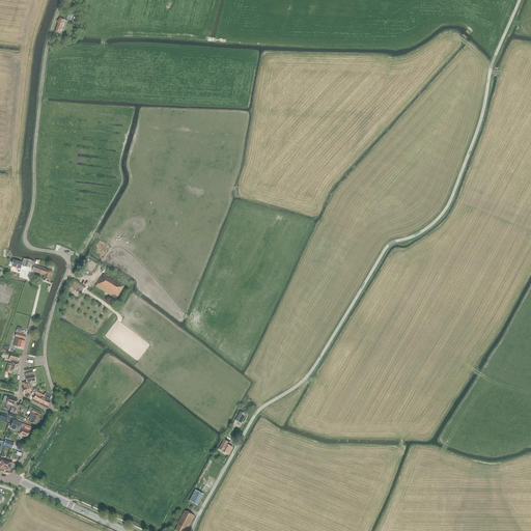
[(67,21),(60,18),(55,32),(62,35),(67,21)]
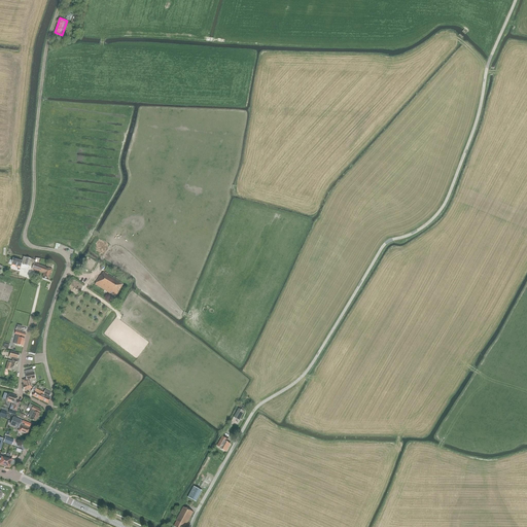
[(28,267),(31,259),(23,257),(22,260),(16,259),(18,258),(14,257),(13,258),(12,261),(9,260),(8,264),(11,265),(20,268),(21,265),(28,267)]
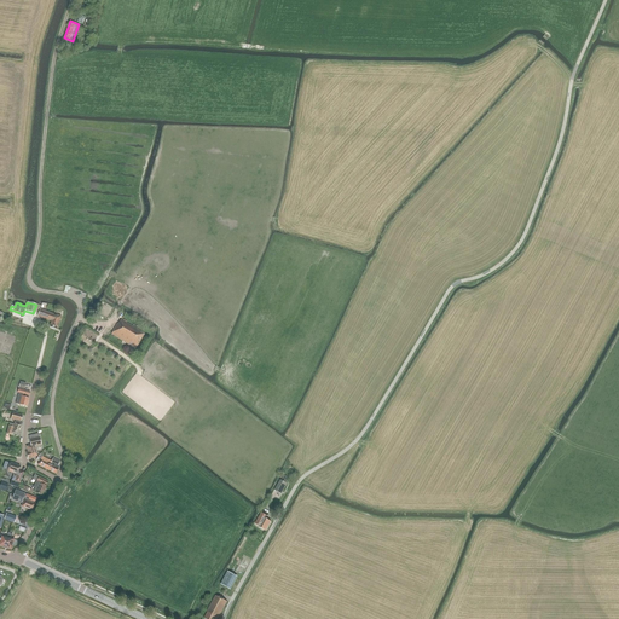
[(41,306),(36,305),(34,313),(38,314),(38,316),(51,322),(50,327),(57,329),(61,317),(40,310),(41,306)]
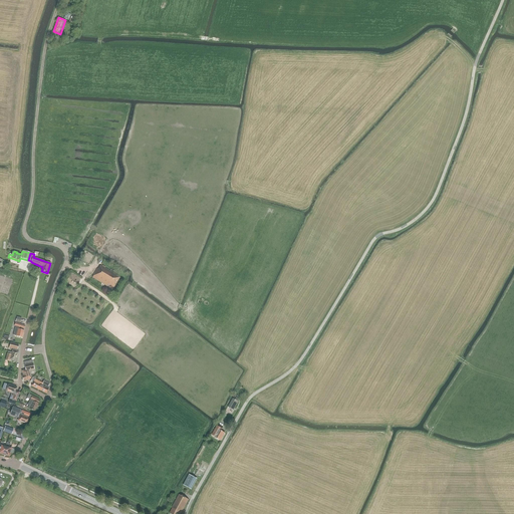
[(98,269),(97,269),(92,277),(112,289),(119,277),(100,266),(98,269)]
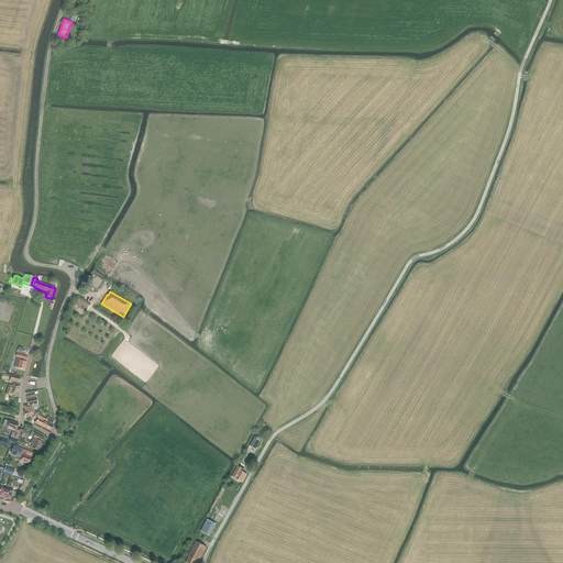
[(18,357),(14,367),(24,370),(26,362),(21,361),(22,359),(28,360),(28,357),(18,354),(17,357),(18,357)]
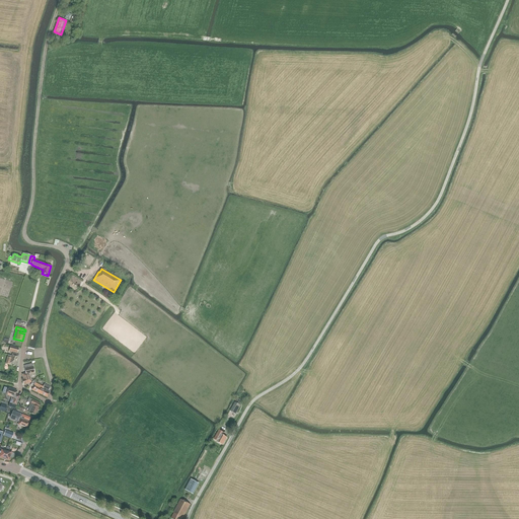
[(13,352),(11,356),(8,355),(8,357),(7,357),(5,364),(9,365),(10,363),(16,365),(18,356),(16,355),(18,349),(10,346),(9,351),(13,352)]
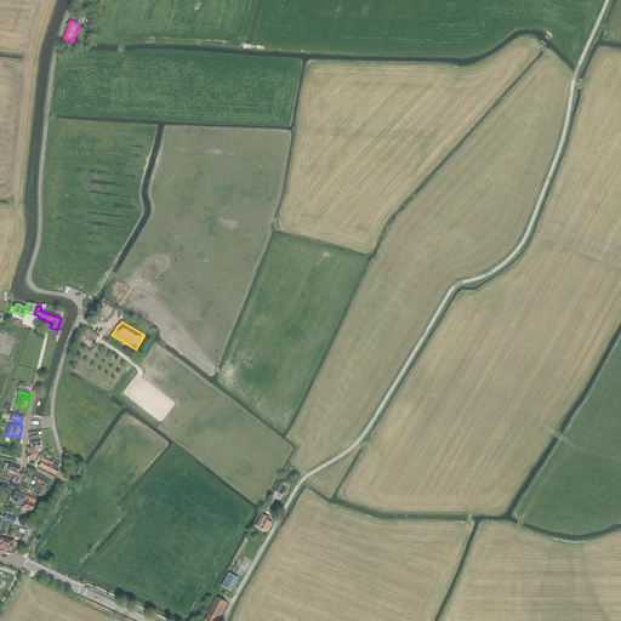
[(29,440),(30,445),(30,446),(26,448),(28,454),(27,455),(28,461),(38,457),(34,449),(41,446),(40,438),(29,440)]
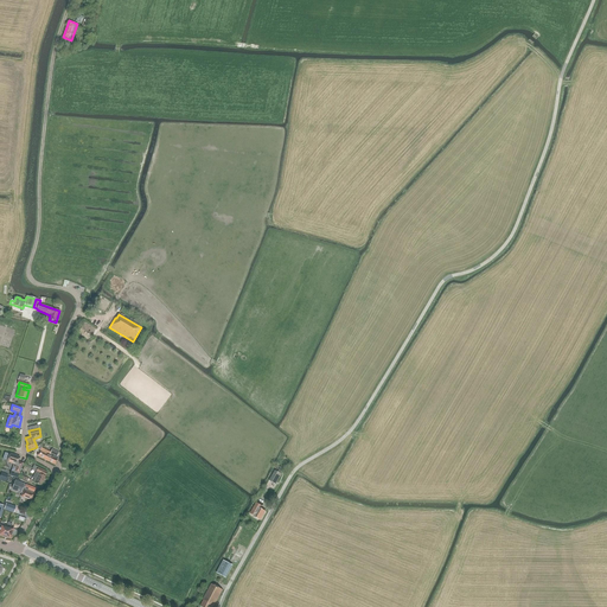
[(49,452),(42,448),(42,447),(39,446),(36,451),(38,453),(37,455),(56,465),(58,460),(57,460),(58,458),(57,457),(59,453),(52,449),(51,453),(49,452)]
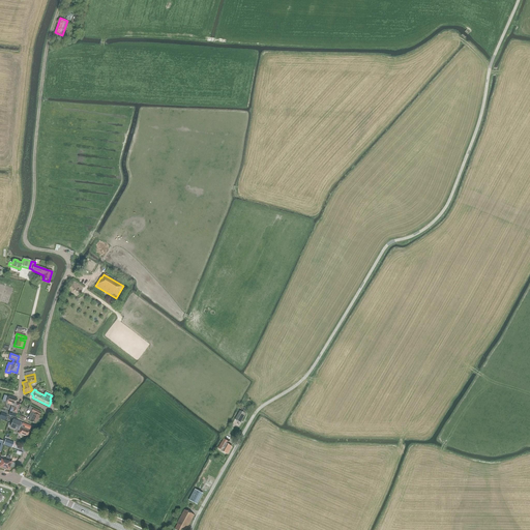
[(11,405),(8,413),(8,415),(16,417),(19,407),(20,404),(16,403),(17,400),(8,396),(4,395),(2,402),(6,403),(11,405)]
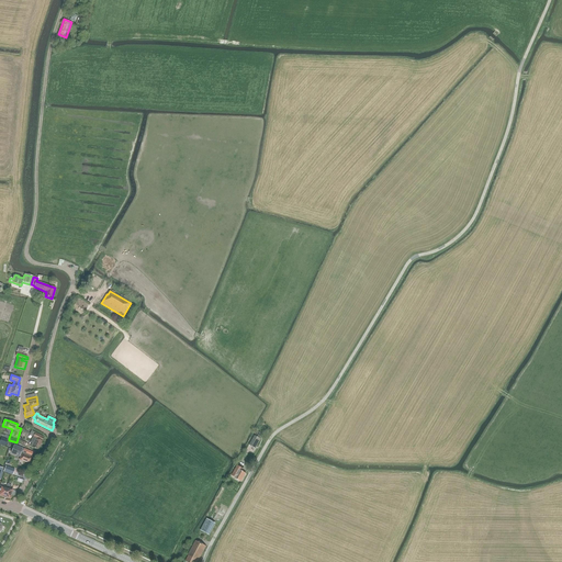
[(30,442),(32,444),(30,446),(37,450),(44,437),(35,433),(31,430),(30,435),(33,436),(30,442)]
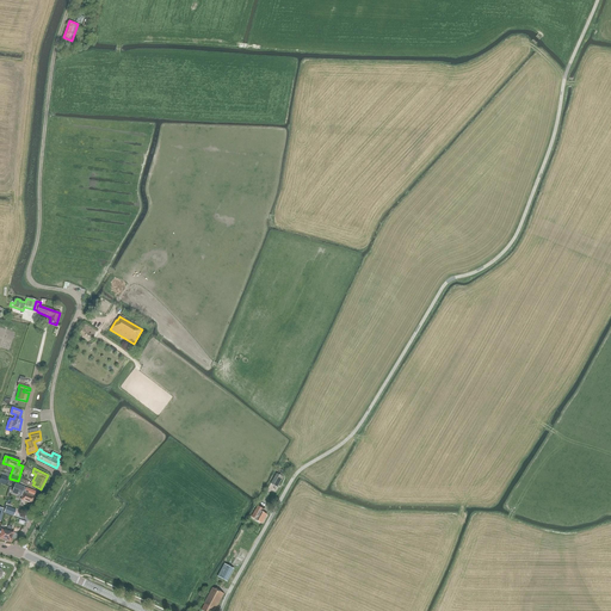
[(281,471),(278,475),(277,474),(271,483),(277,487),(283,477),(282,476),(283,473),(281,471)]
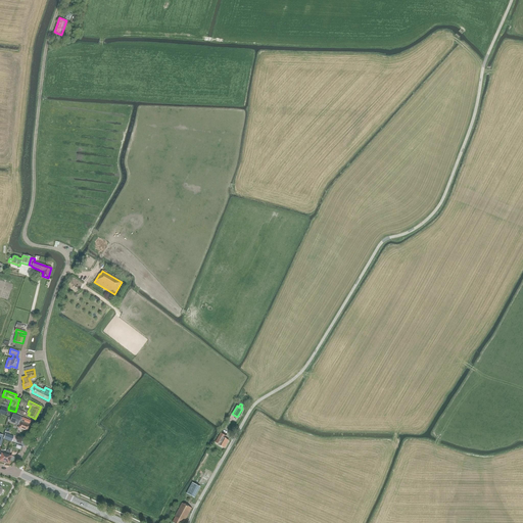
[(31,421),(21,418),(13,415),(10,422),(19,425),(18,428),(28,431),(30,425),(29,424),(31,421)]
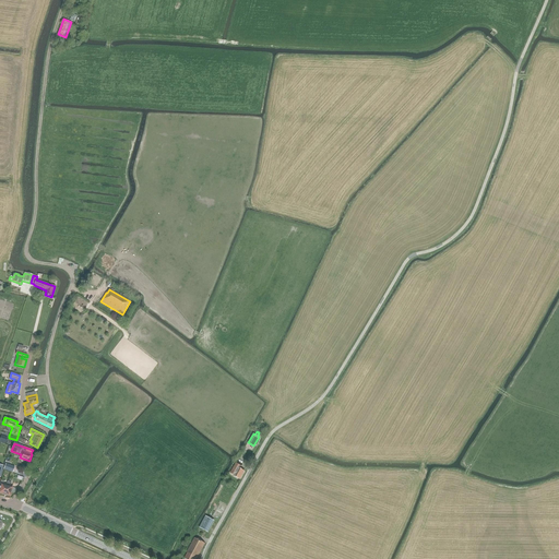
[(239,479),(245,471),(239,468),(240,466),(236,463),(230,474),(234,475),(233,476),(239,479)]
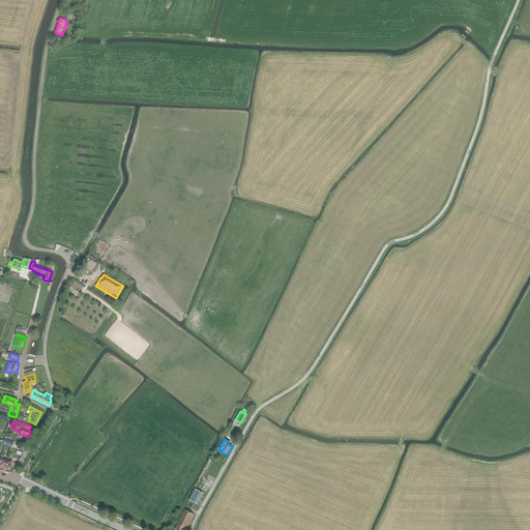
[(6,460),(1,459),(0,461),(0,468),(9,471),(11,462),(9,461),(10,458),(7,457),(6,460)]
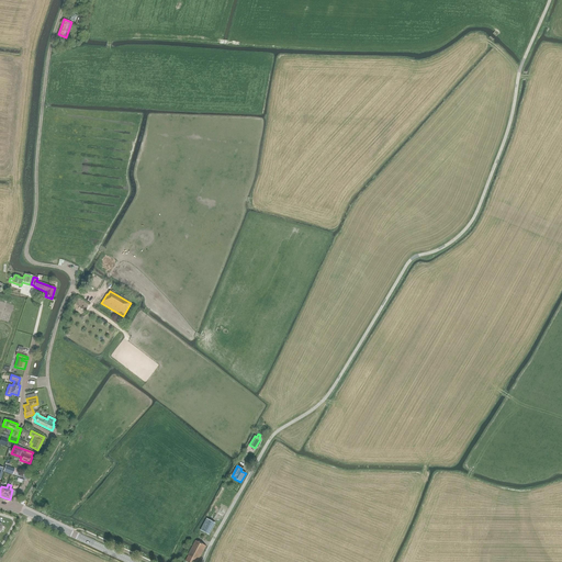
[(200,530),(210,536),(215,524),(206,518),(200,530)]
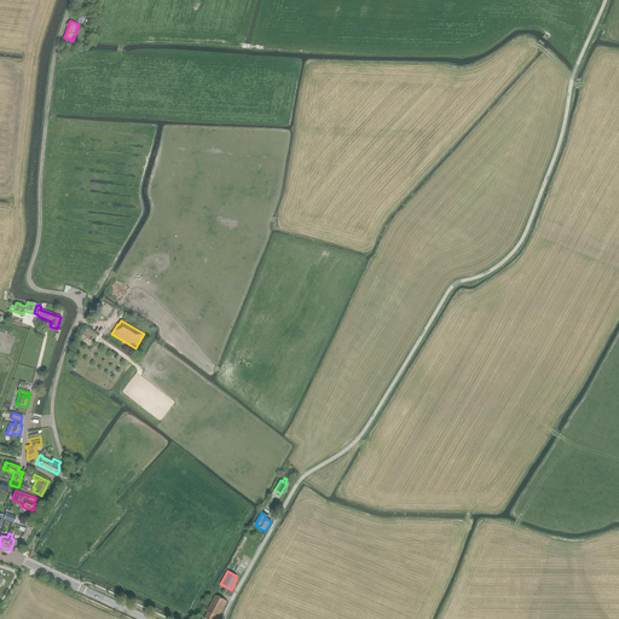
[(207,612),(208,612),(204,618),(217,618),(218,618),(227,602),(215,595),(207,612)]
